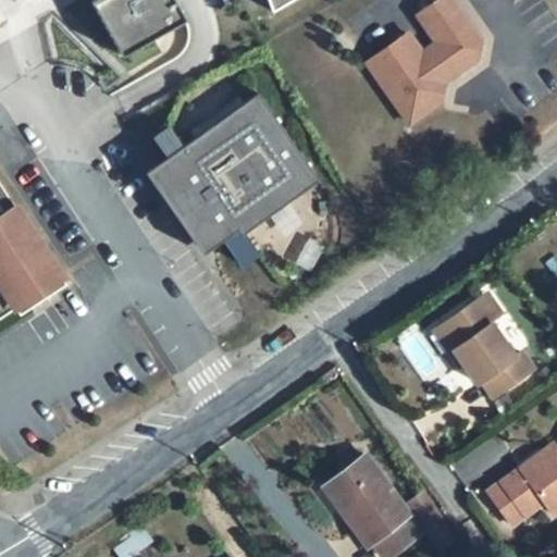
[(172,0),(97,0),(88,5),(120,59),(184,20),(172,0)]
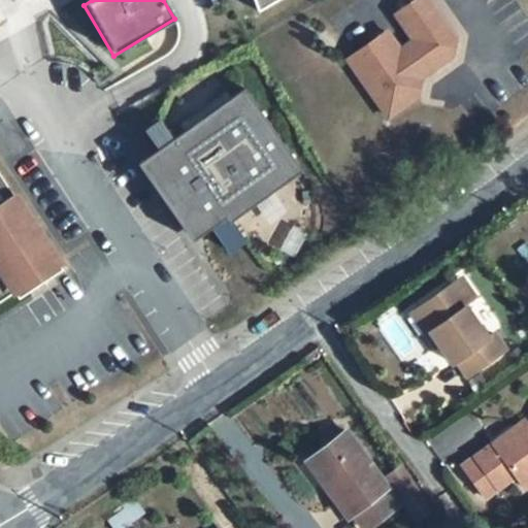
[(254,0),(259,11),(278,0),(254,0)]
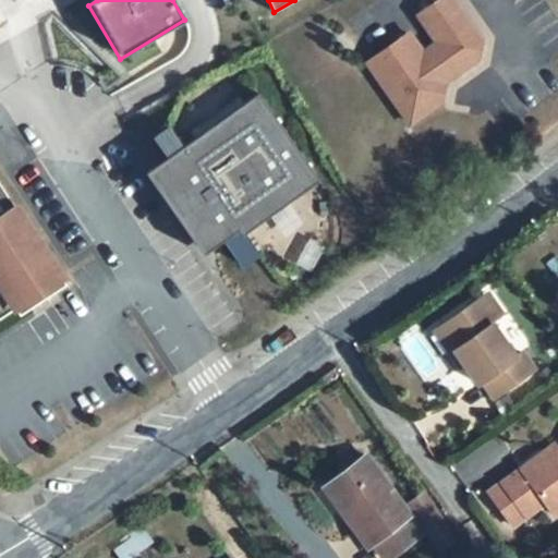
[(463,70),(478,59),(482,43),(452,0),(443,0),(423,13),(443,40),(426,51),(412,32),(367,62),(410,123),(440,102),(447,81),(463,70)]
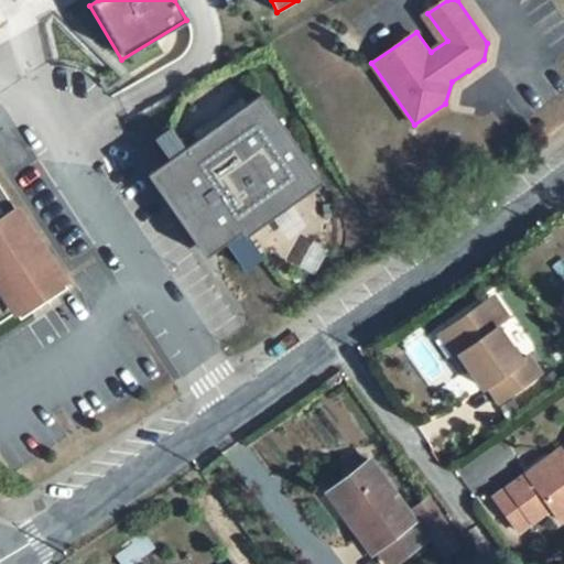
[(147,174),(205,257),(227,241),(240,231),(245,237),(246,236),(260,226),(295,202),(322,182),(260,94),(184,148),(169,159),(147,174)]
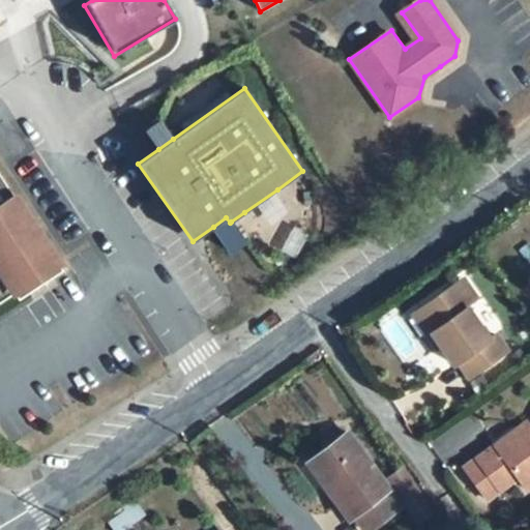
[(159,120),(145,130),(158,149),(173,139),(159,120)]
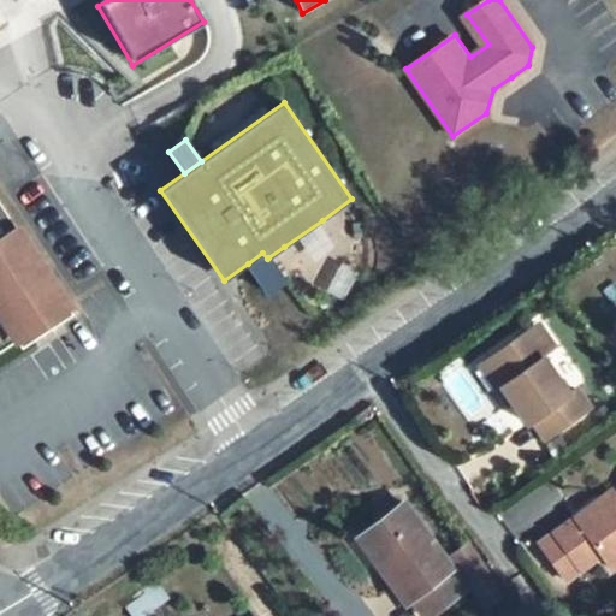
[(0,360),(21,347),(25,354),(51,337),(77,320),(0,206),(0,360)]
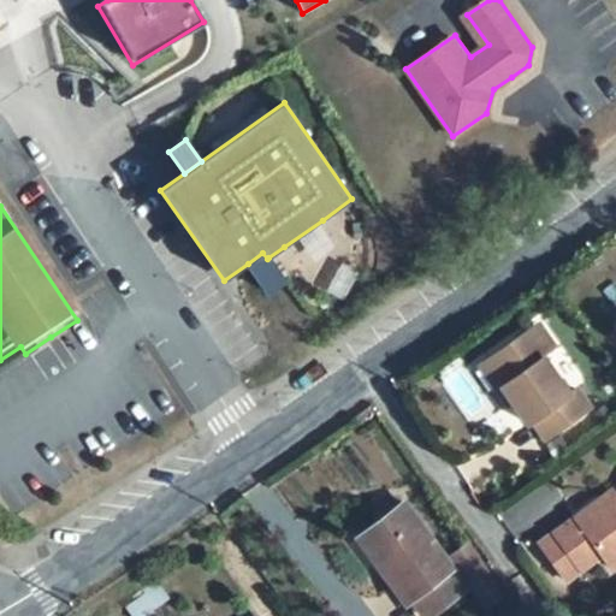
[(248,264),(268,292),(284,280),(268,258),(267,259),(262,253),(248,264)]
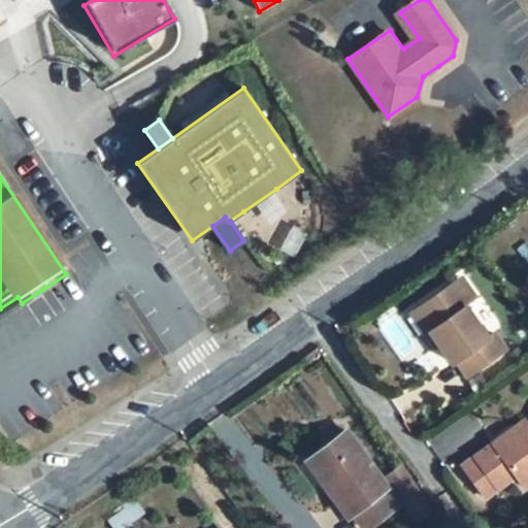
[(461,276),(451,285),(464,303),(474,297),(461,276)]
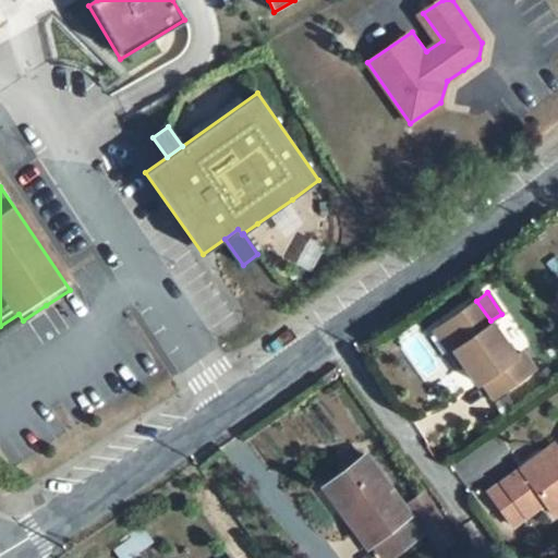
[(476,301),(443,325),(458,347),(455,349),(464,364),(478,384),(483,381),(494,398),(534,370),(522,352),(516,356),(490,320),(476,301)]
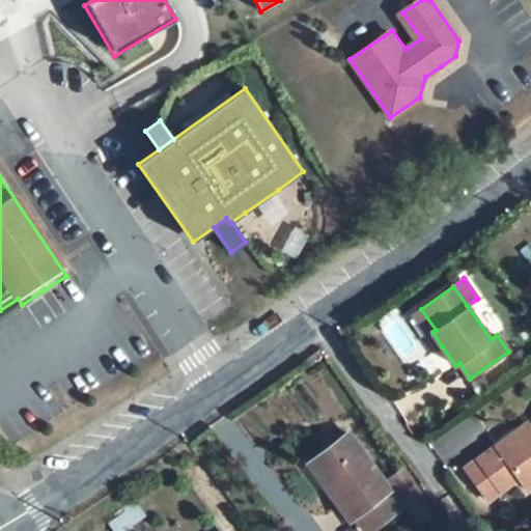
[(421,309),(413,314),(438,350),(442,346),(432,332),(436,330),(421,309)]
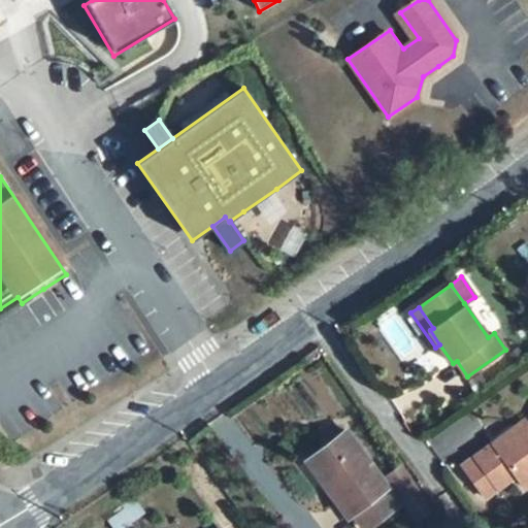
[(527,423),(525,419),(494,441),(499,450),(527,429),(527,423)]
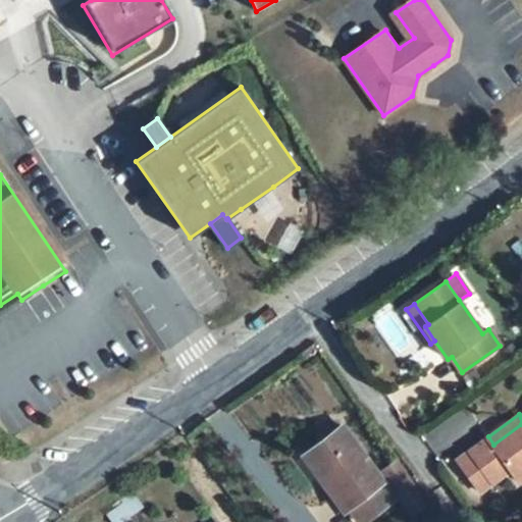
[(488,436),(468,450),(490,481),(509,468),(518,480),(521,477),(521,424),(493,445),(488,436)]
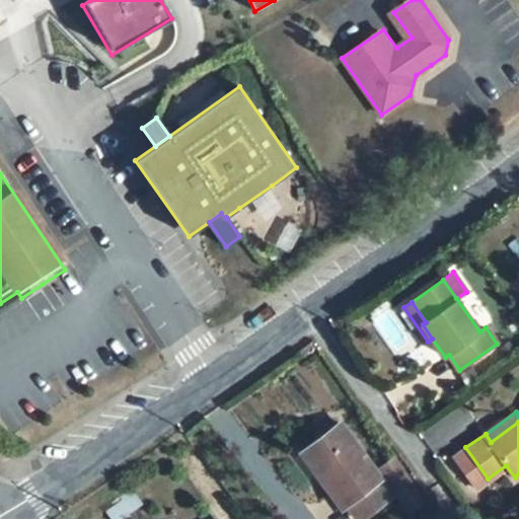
[(342,424),(301,454),(317,474),(321,471),(357,518),(361,518),(394,495),(382,478),(342,424)]
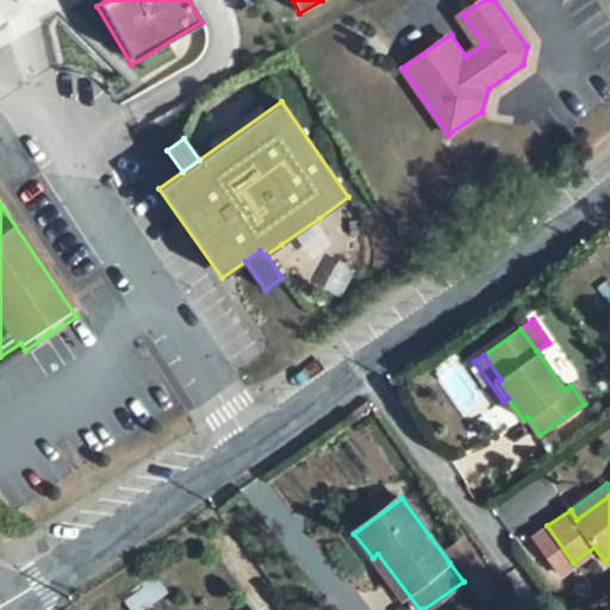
[(547,526),(534,536),(560,573),(573,562),(547,526)]
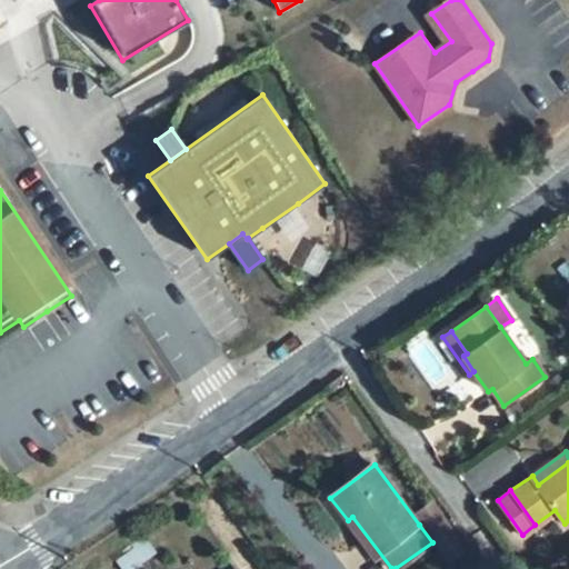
[(391,568),(352,517),(348,520),(383,568),(391,568)]
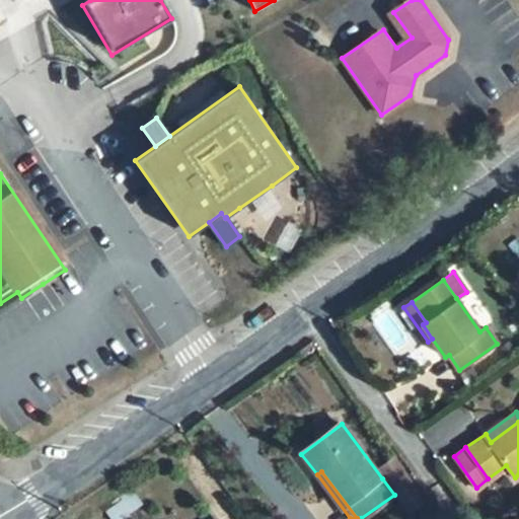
[(114,518),(122,518),(143,506),(130,486),(121,493),(126,500),(108,511),(114,518)]
